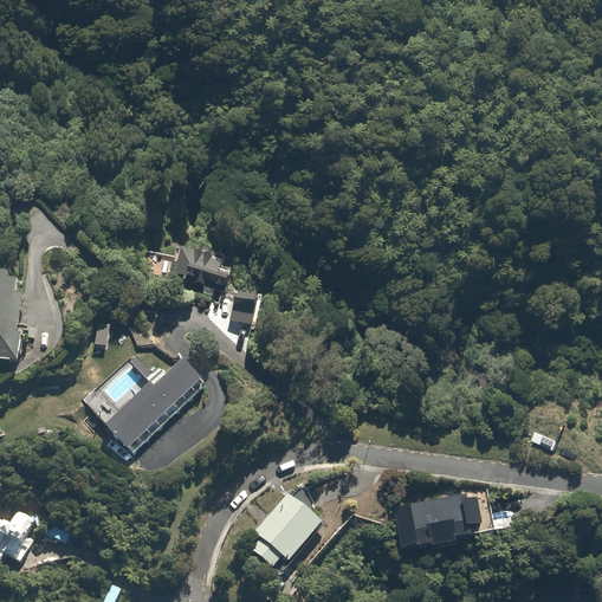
[(176,250),(172,271),(225,283),(230,261),(176,250)]
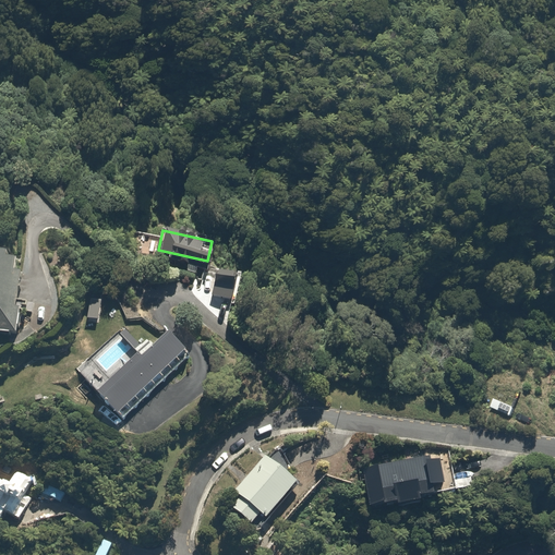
[(14,253),(0,251),(0,329),(14,332),(17,301),(10,300),(14,253)]
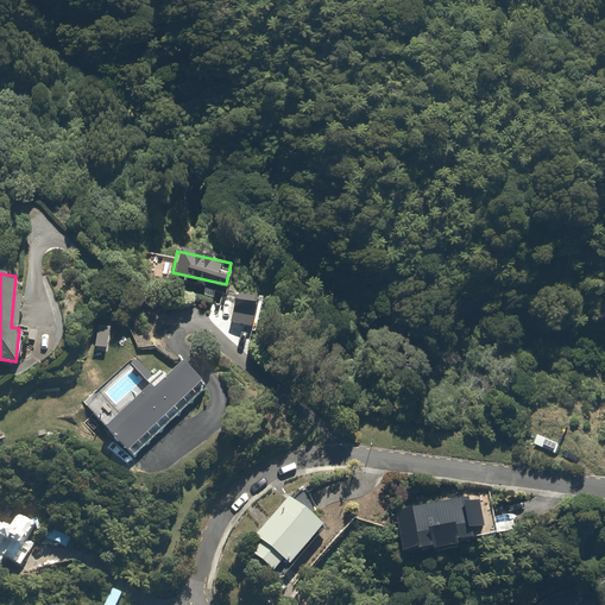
[(258,306),(235,297),(227,320),(250,329),(258,306)]
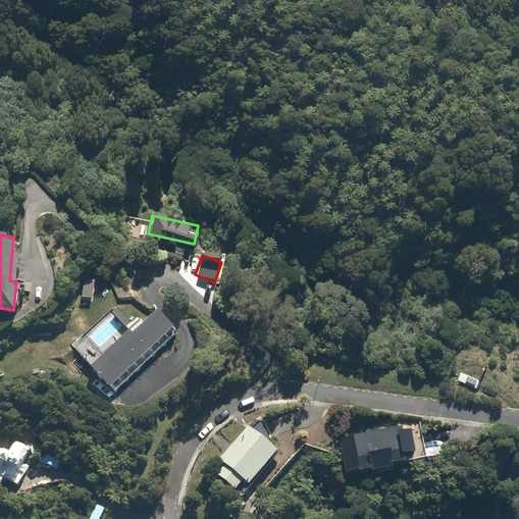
[(93,280),(79,278),(76,295),(91,296),(93,280)]
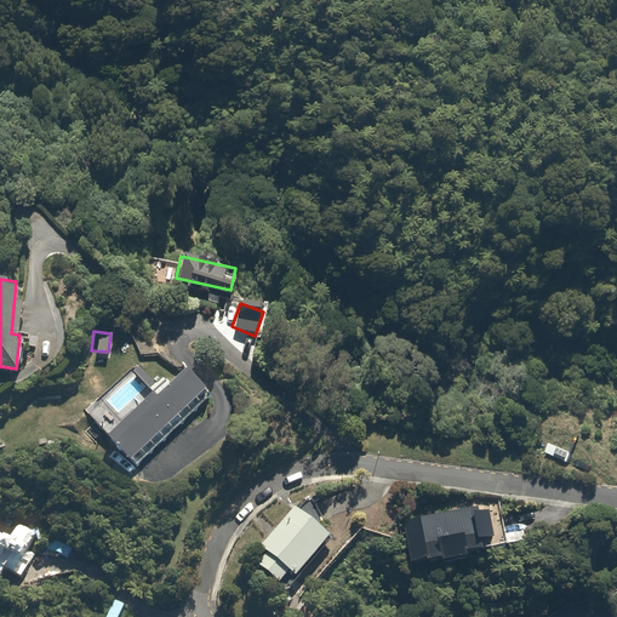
[(204,389),(182,367),(155,395),(149,389),(104,434),(131,461),(204,389)]
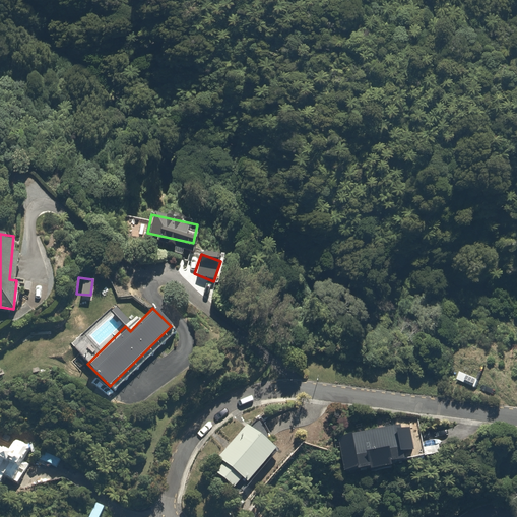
[(93,376),(74,357),(69,362),(87,381),(93,376)]
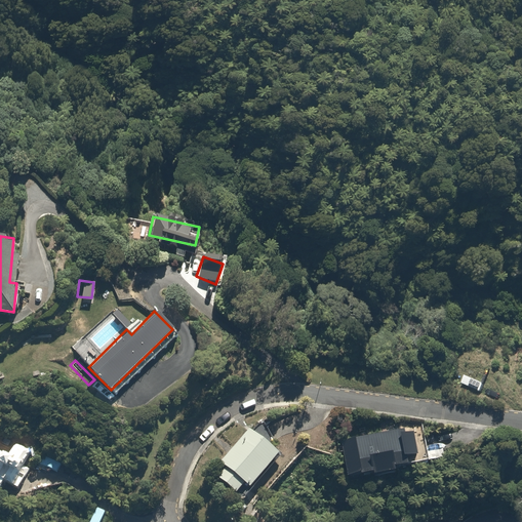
[(462,371),(457,379),(477,389),(481,382),(462,371)]
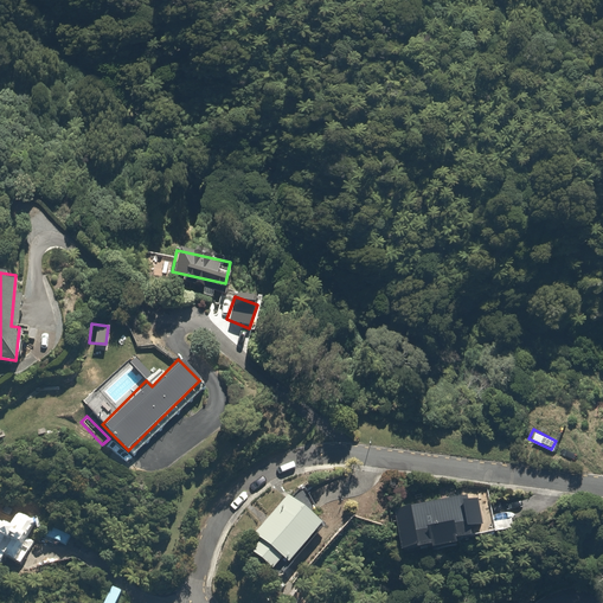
[(321,523),(284,489),(248,530),(256,537),(245,549),(275,575),(321,523)]
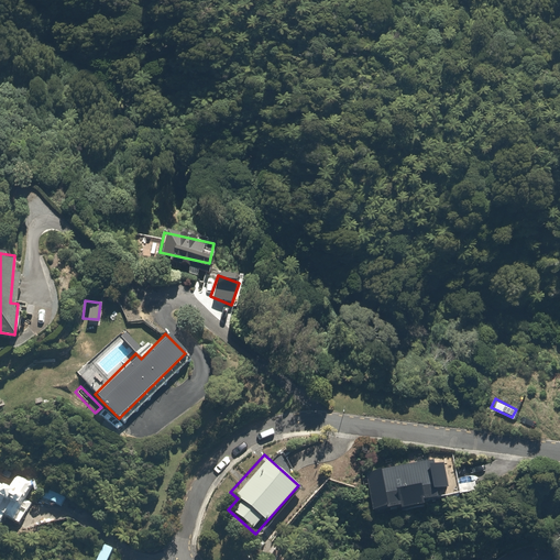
[(423,502),(451,495),(445,461),(396,471),(396,468),(363,474),(371,512),(399,506),(401,511),(424,505),(423,502)]
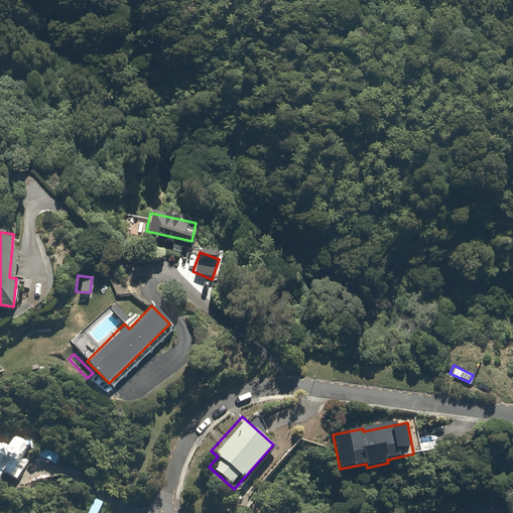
[(0,469),(17,479),(28,460),(21,456),(29,441),(12,432),(4,445),(0,442),(0,469)]
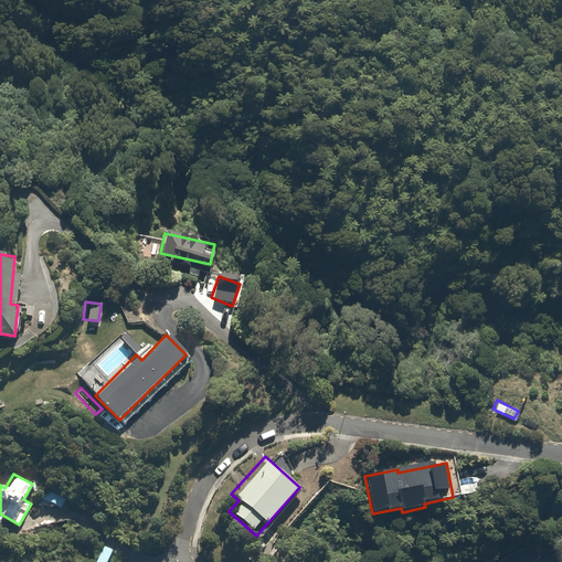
All buildings are outlined.
